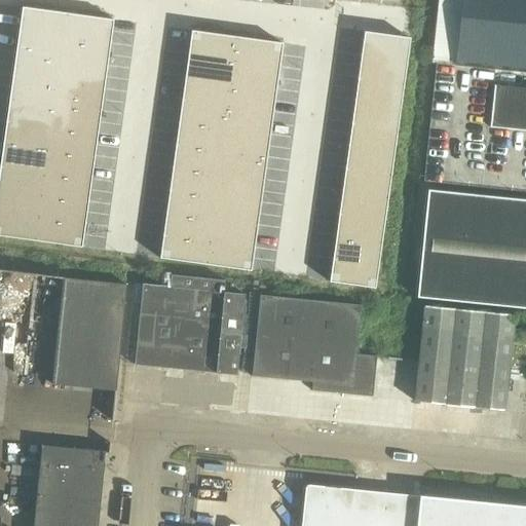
[(525,72),(525,0),(462,0),(455,65),(525,72)]
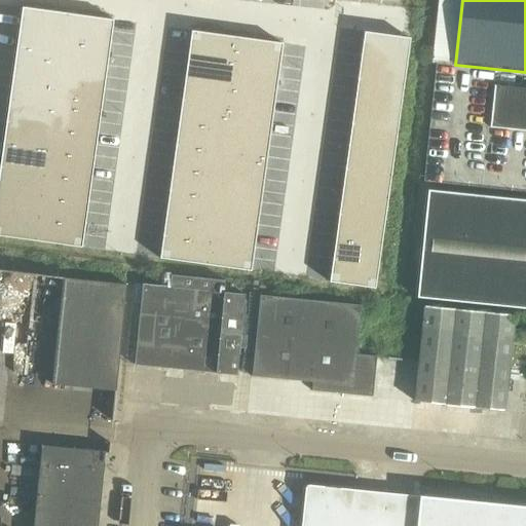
[(22,7),(19,31),(64,37),(68,13),(22,7)]
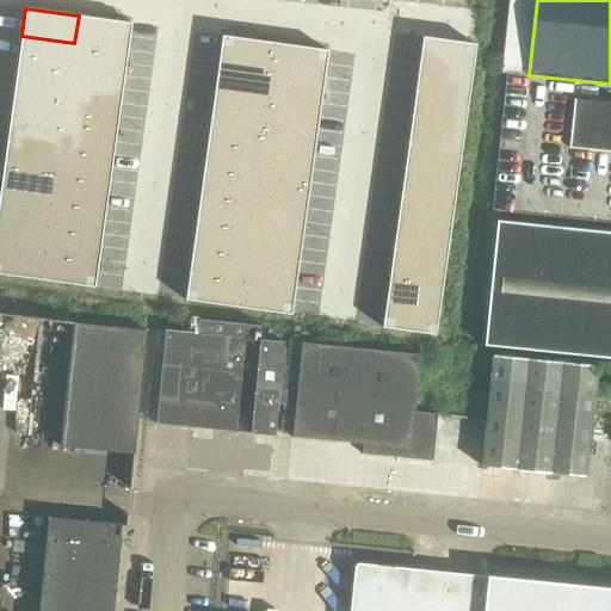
[(79,16),(74,43),(128,50),(131,23),(79,16)]
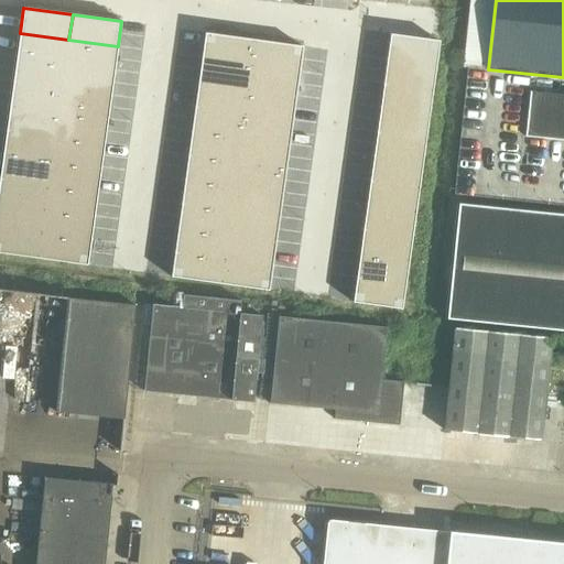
[(20,33),(17,57),(65,64),(68,40),(20,33)]
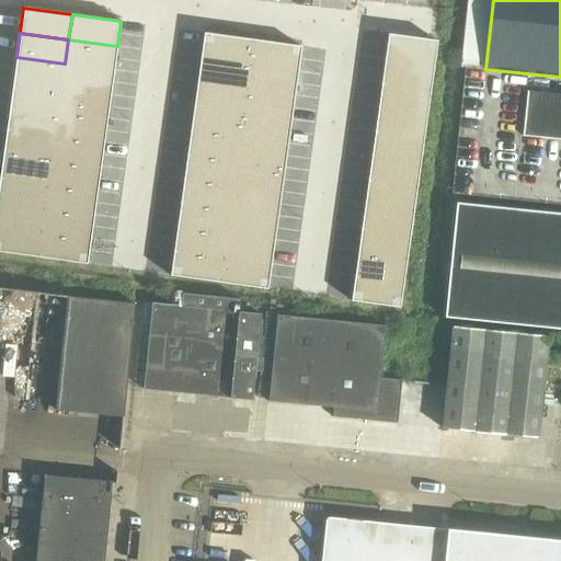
[(204,33),(201,58),(249,65),(252,39),(204,33)]
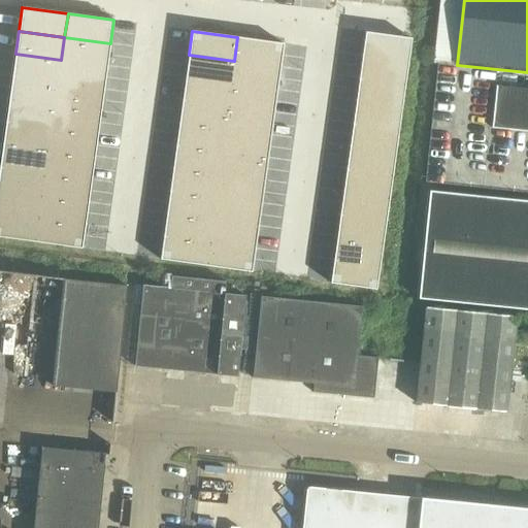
[(365,32),(362,55),(407,62),(411,38),(365,32)]
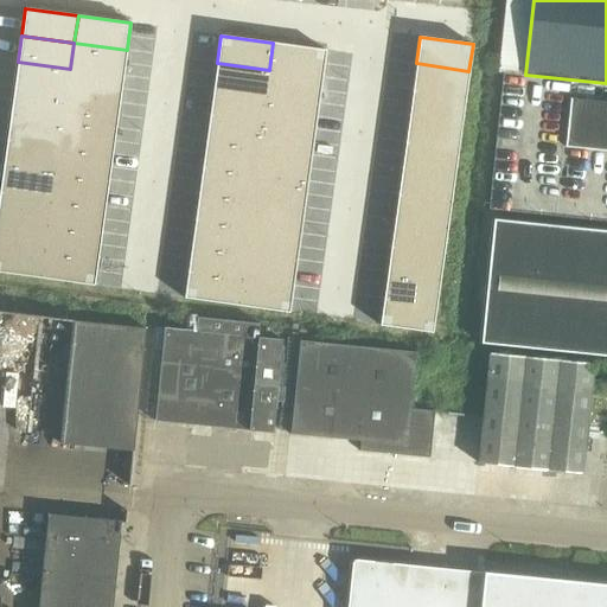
[(74,43),(70,69),(123,76),(127,50),(74,43)]
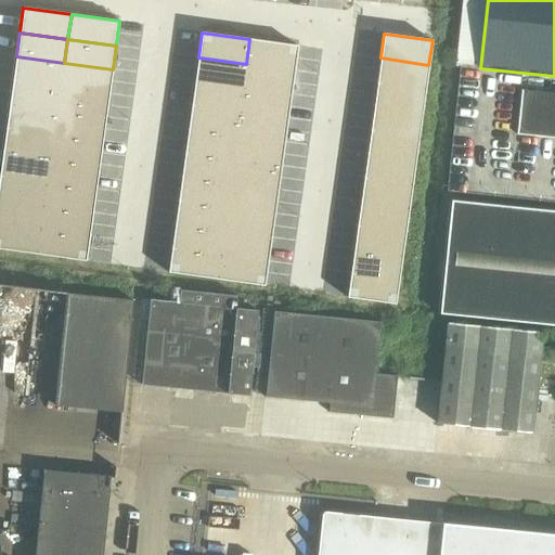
[(249,39),(246,64),(295,71),(298,46),(249,39)]
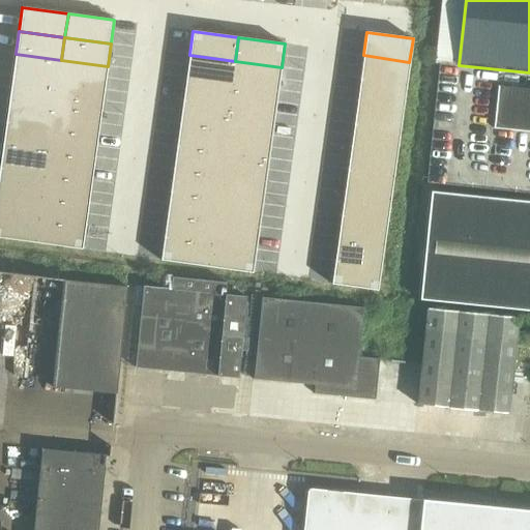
[(16,54),(12,77),(58,83),(61,60),(16,54)]
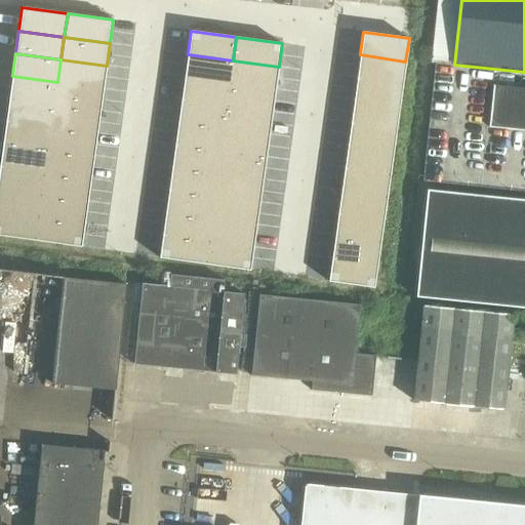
[(188,54),(185,77),(230,83),(233,61),(188,54)]
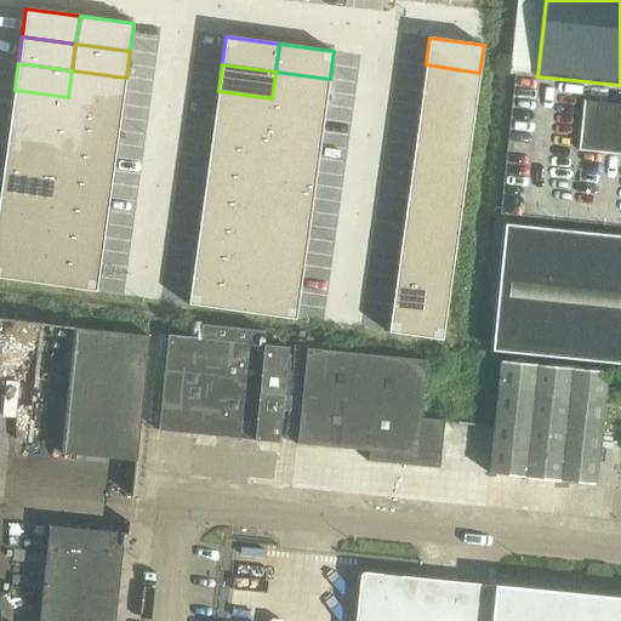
[(426,64),(422,91),(476,100),(479,73),(426,64)]
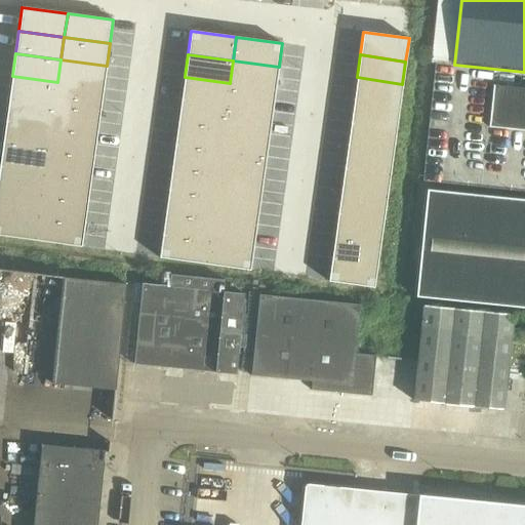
[(61,59),(57,82),(104,88),(107,66),(61,59)]
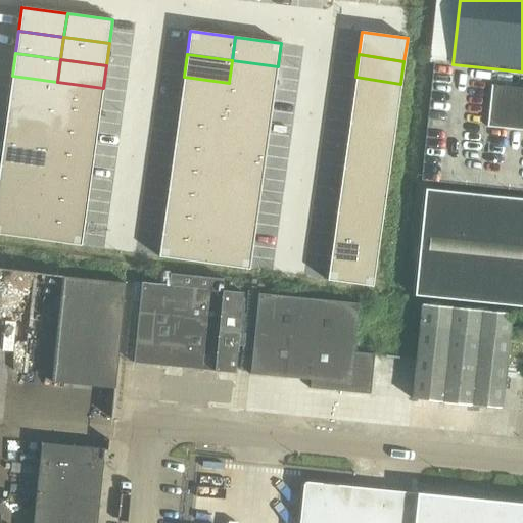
[(232,60),(229,83),(275,89),(278,66),(232,60)]
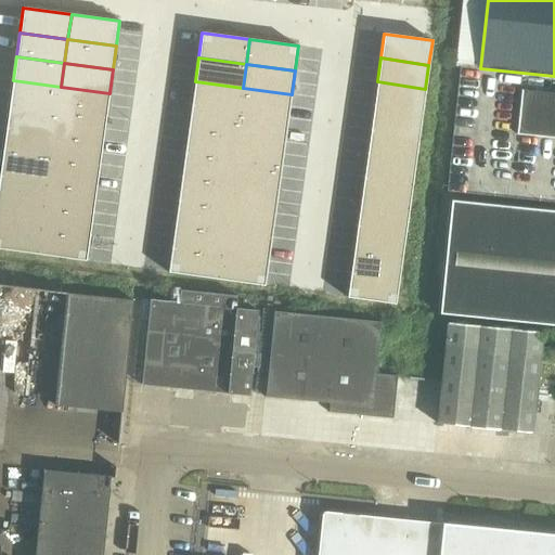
[(13,80),(10,104),(57,111),(61,87),(13,80)]
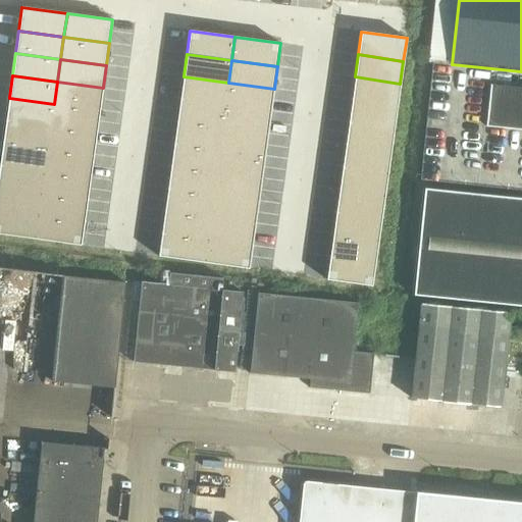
[(184,76),(180,99),(225,105),(228,83),(184,76)]
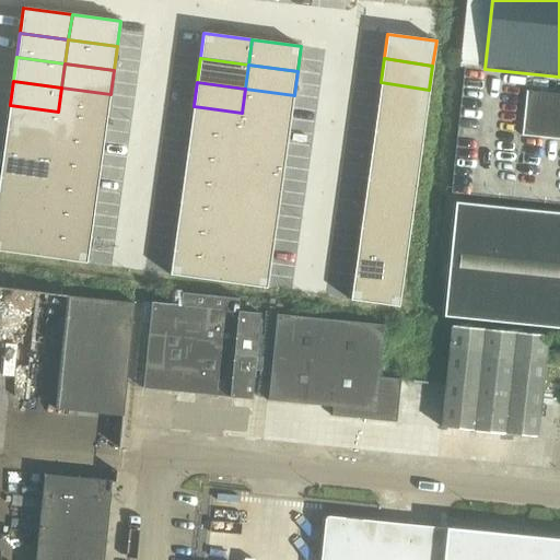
[(381,82),(377,106),(426,114),(429,90),(381,82)]
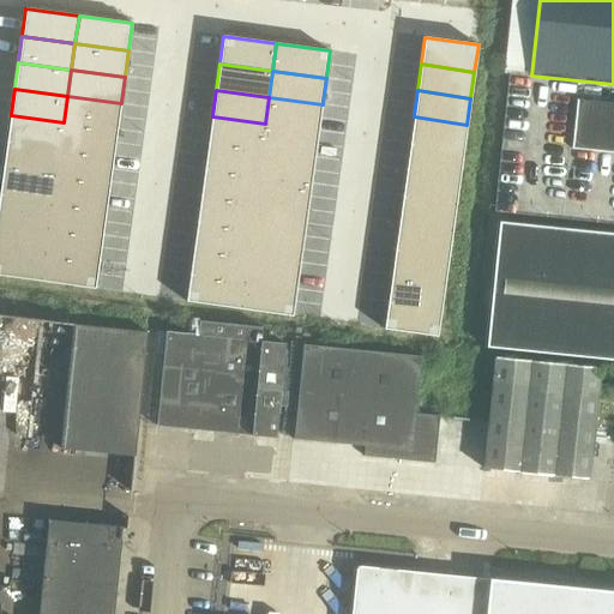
[(67,96),(64,122),(118,130),(121,103),(67,96)]
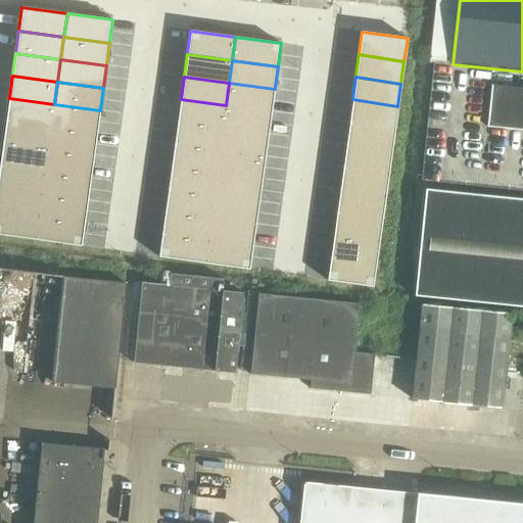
[(229,83),(226,105),(272,111),(275,89),(229,83)]
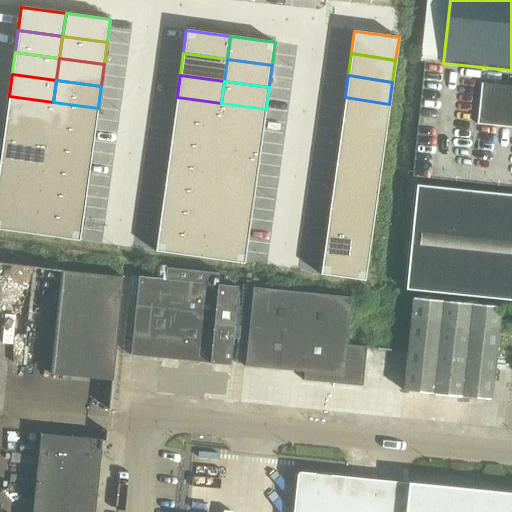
[(511,85),(481,83),(477,123),(511,126),(511,85)]
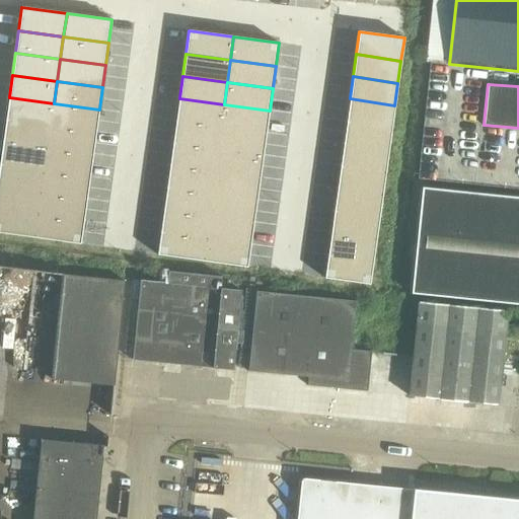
[(9,97),(6,120),(51,126),(54,103),(9,97)]
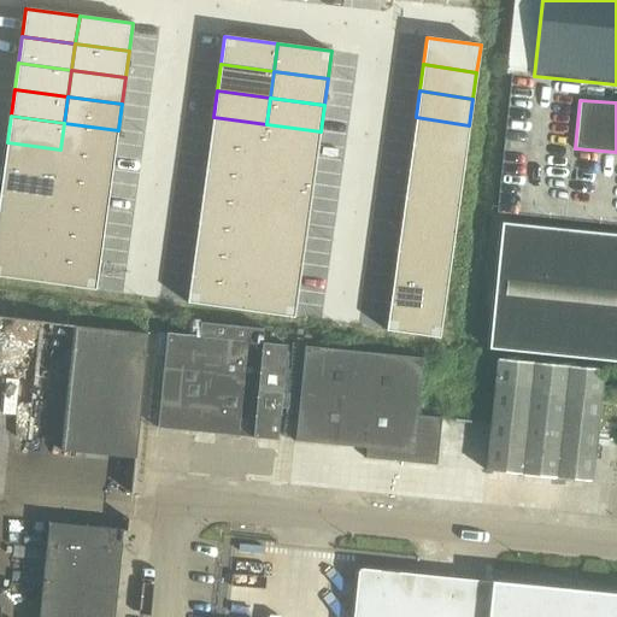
[(213,117),(210,144),(263,151),(266,124),(213,117)]
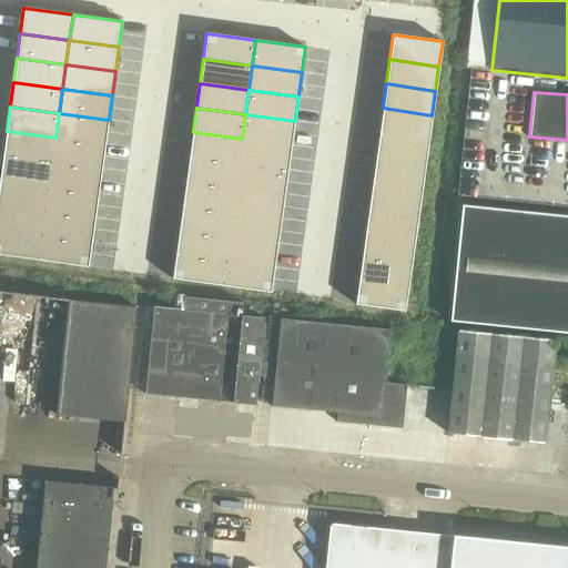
[(383,108),(379,132),(428,140),(432,115),(383,108)]
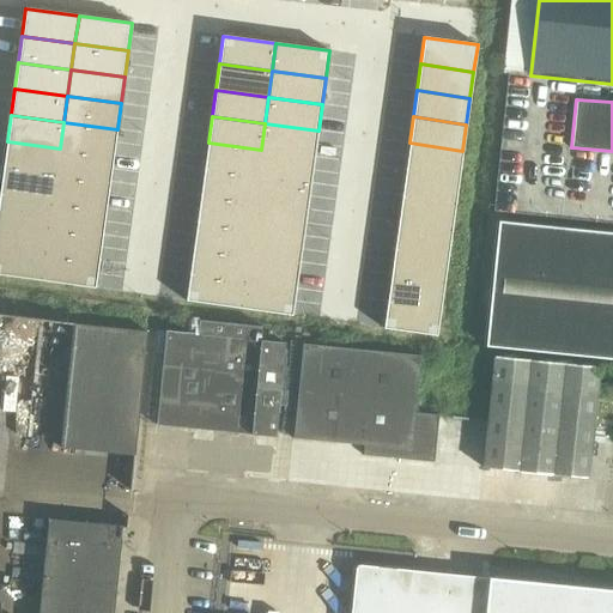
[(64,122),(60,149),(114,156),(117,129),(64,122)]
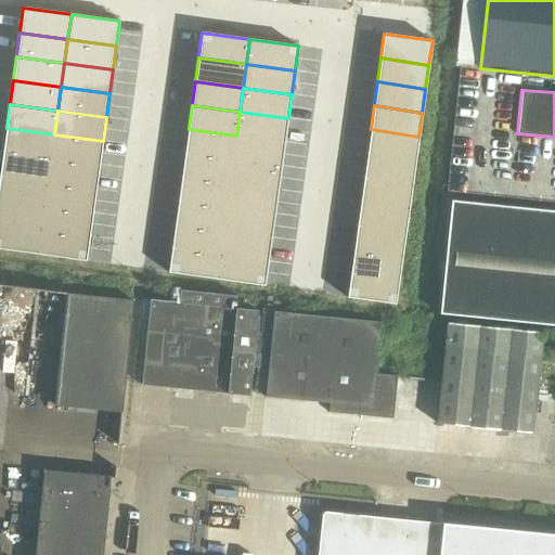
[(240,112),(236,136),(285,142),(288,118),(240,112)]
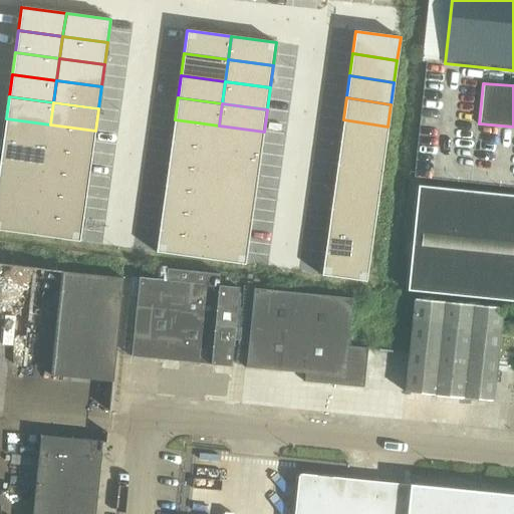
[(6,118),(3,141),(47,147),(50,124),(6,118)]
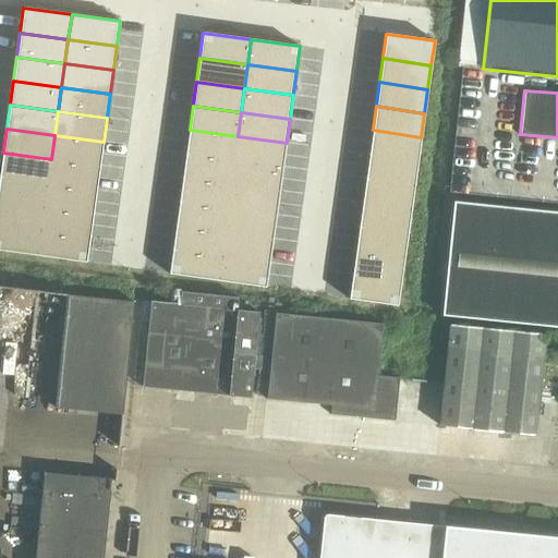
[(190,130),(186,154),(234,160),(238,136),(190,130)]
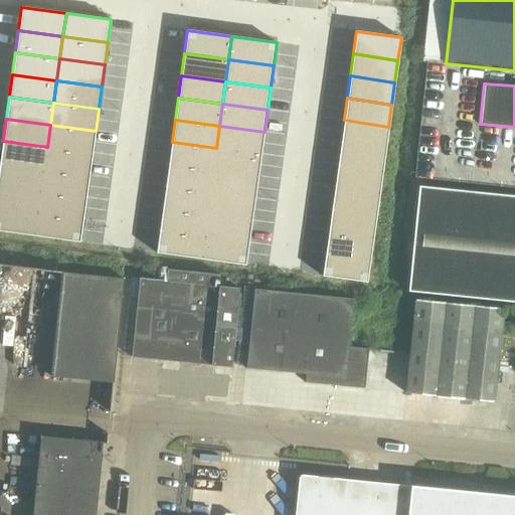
[(344,120),(341,142),(385,149),(388,127),(344,120)]
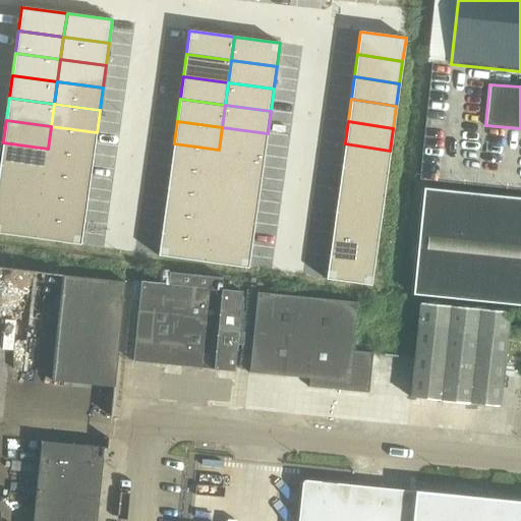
[(51,126),(48,149),(94,155),(97,132),(51,126)]
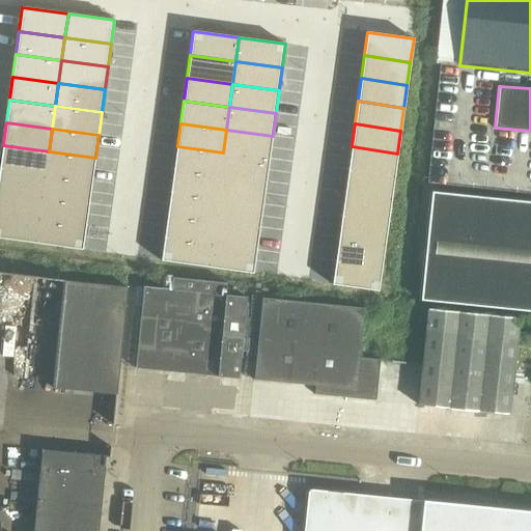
[(226,130),(223,152),(269,159),(273,136),(226,130)]
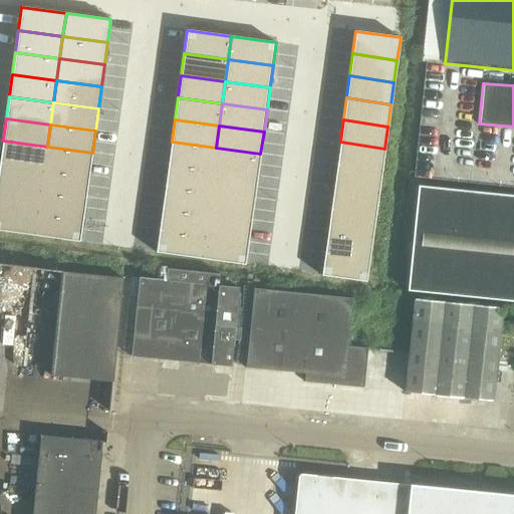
[(3,141),(0,161),(0,162),(44,169),(47,147),(3,141)]
